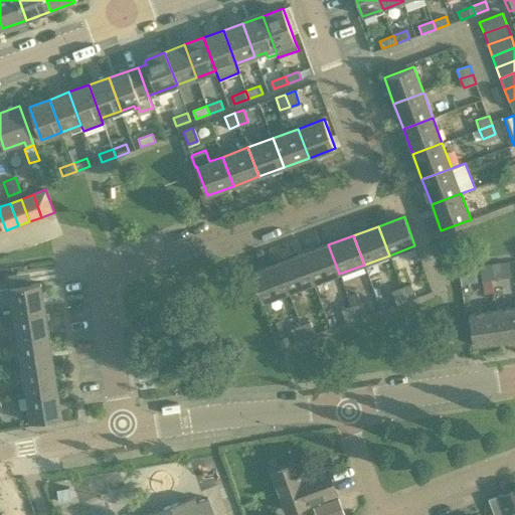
[(314,283),(339,274),(328,244),(303,253),(314,283)]
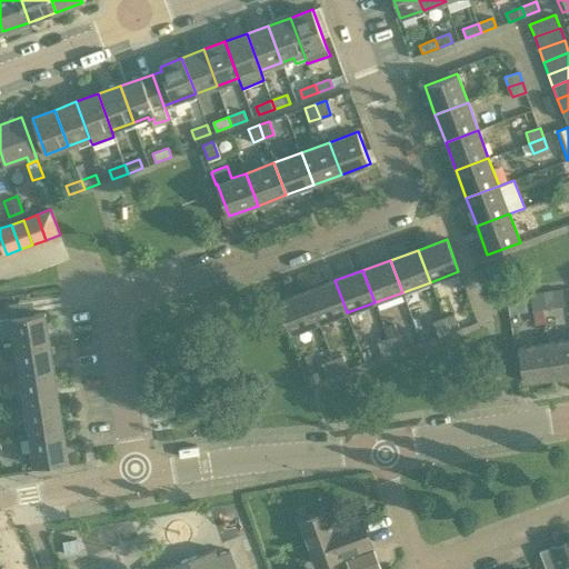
[(319,323),(347,312),(335,280),(307,290),(319,323)]
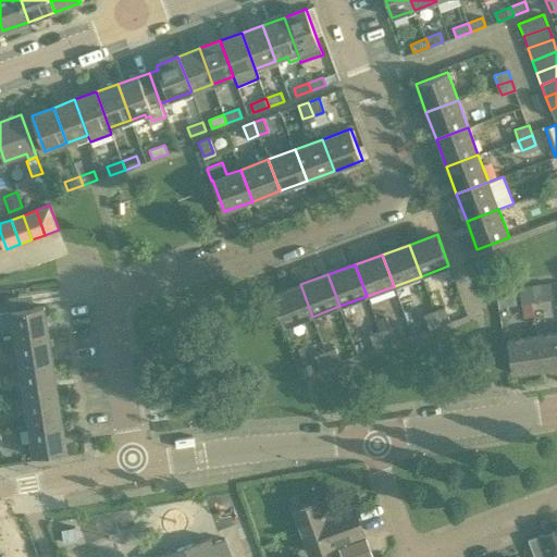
[(312,317),(300,284),(272,295),(284,326),(312,317)]
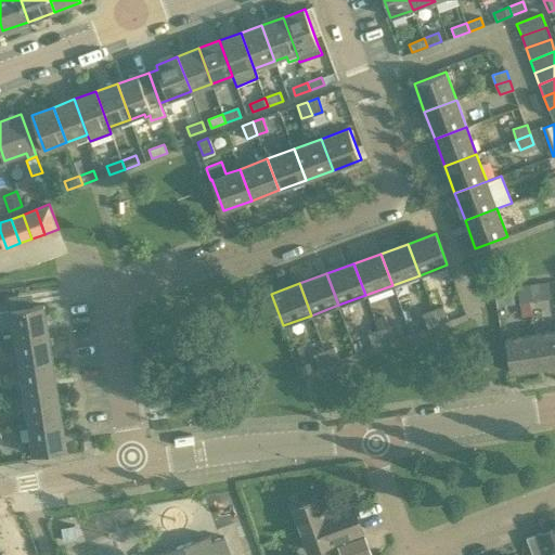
[(547,283),(532,285),(534,300),(550,297),(547,283)]
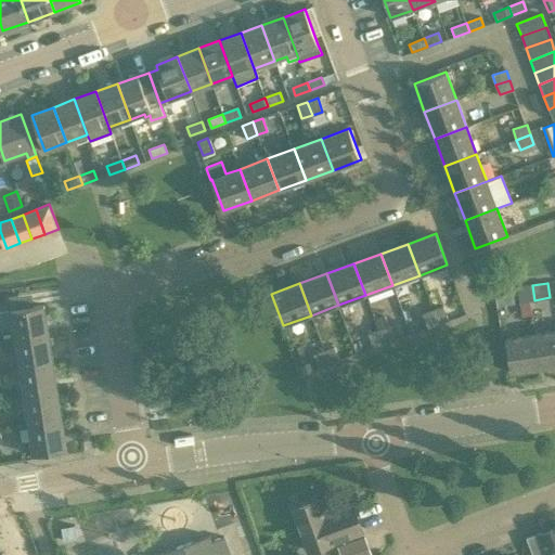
[(534,300),(532,285),(517,287),(520,302),(534,300)]
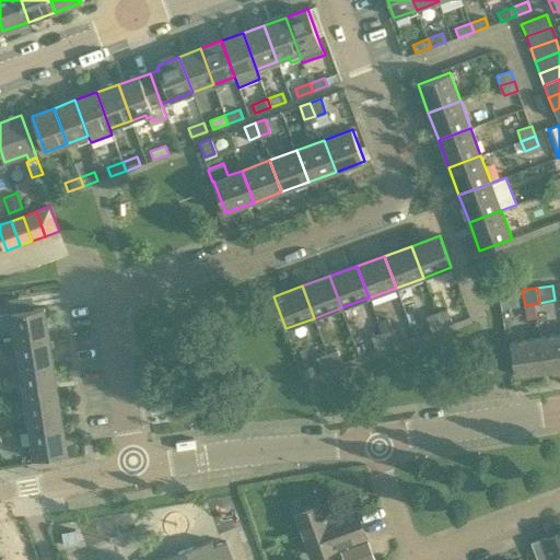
[(11,313),(15,342),(48,338),(44,307),(11,313)]
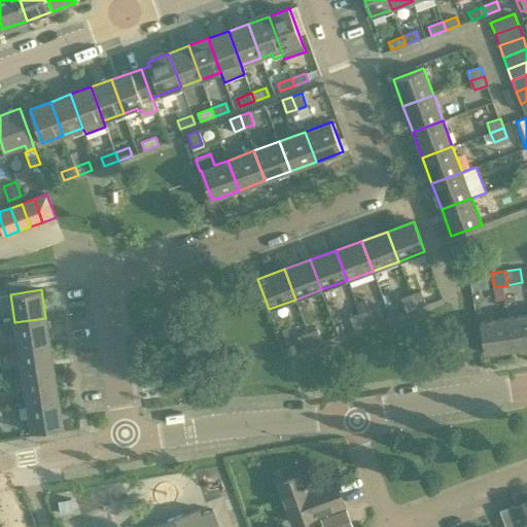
[(421,291),(412,294),(416,308),(426,304),(421,291)]
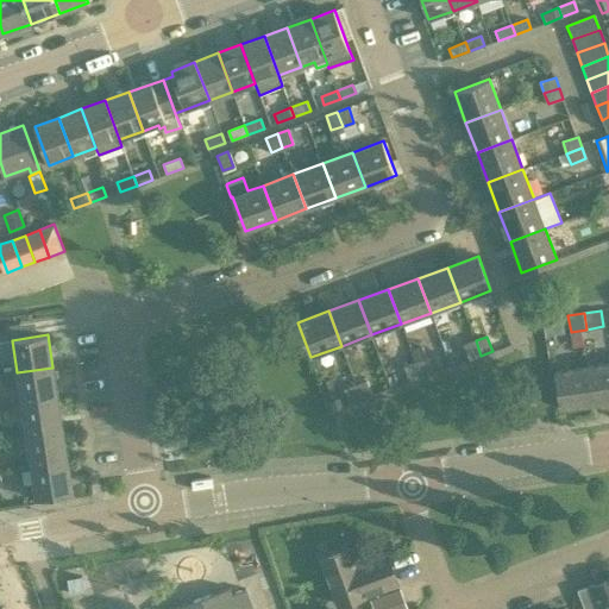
[(481,356),(476,340),(464,345),(470,359),(481,356)]
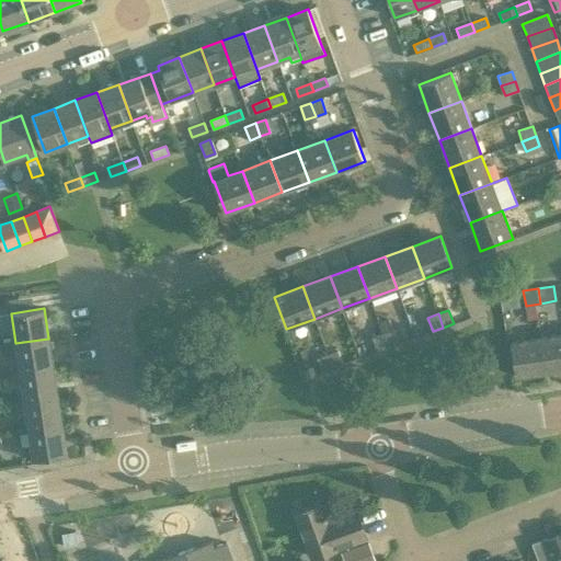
[(392,330),(382,334),(388,348),(399,344),(392,330)]
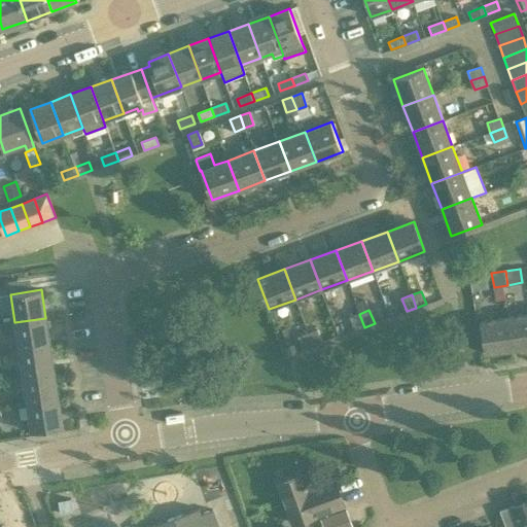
[(364,327),(359,314),(350,318),(355,330),(364,327)]
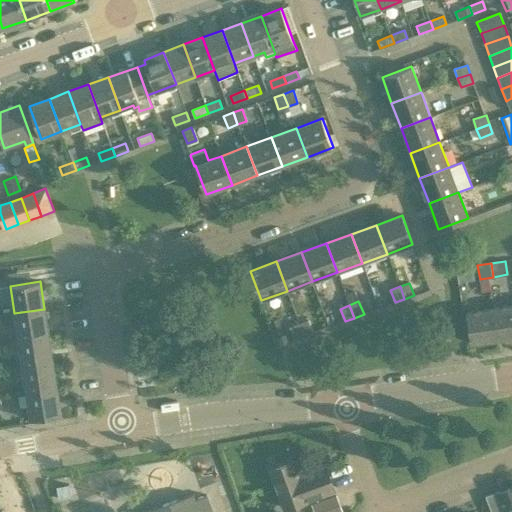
[(498,340),(511,337),(511,305),(493,309),(498,340)]
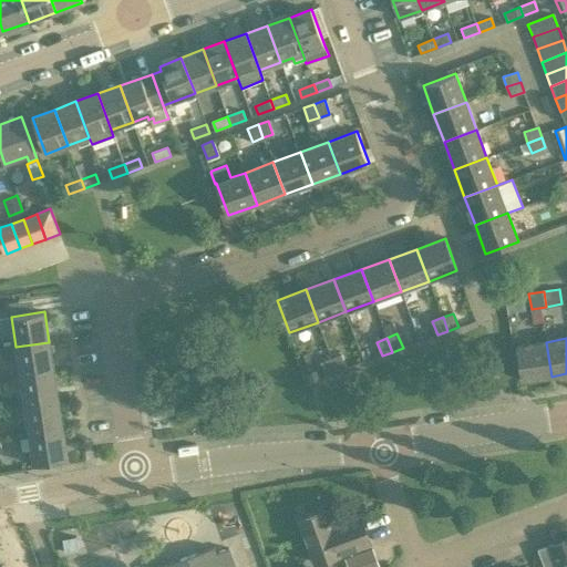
[(49,342),(16,347),(20,377),(53,371),(49,342)]
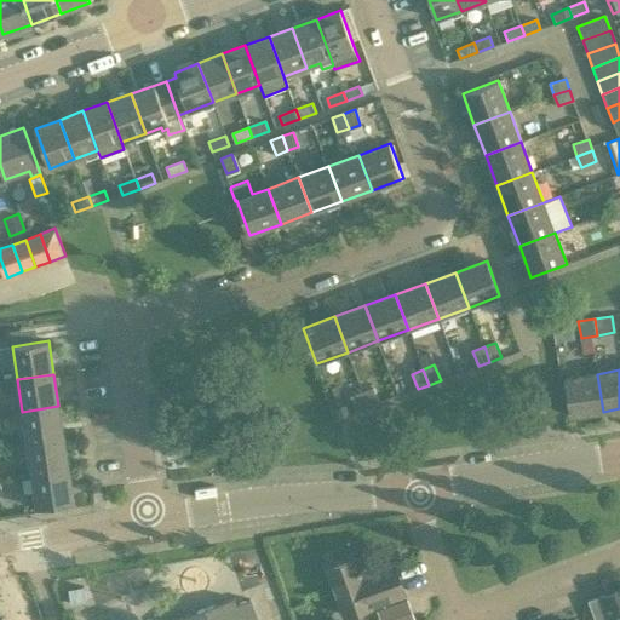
[(603,412),(597,374),(564,379),(569,417),(603,412)]
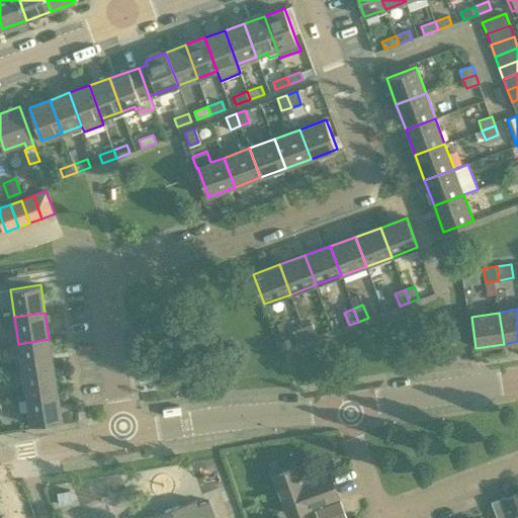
[(282,322),(272,326),(281,350),(291,346),(282,322)]
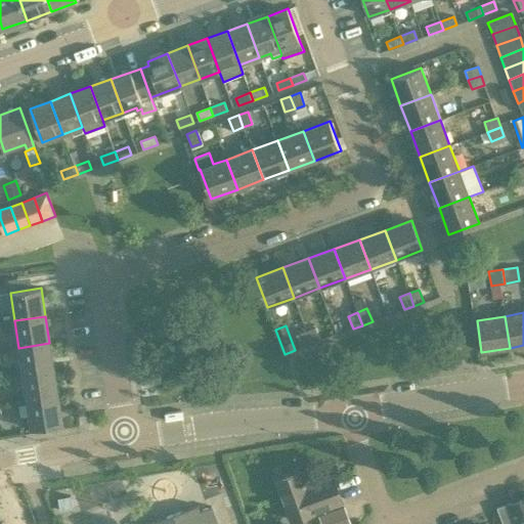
[(315,328),(306,331),(311,344),(320,341),(315,328)]
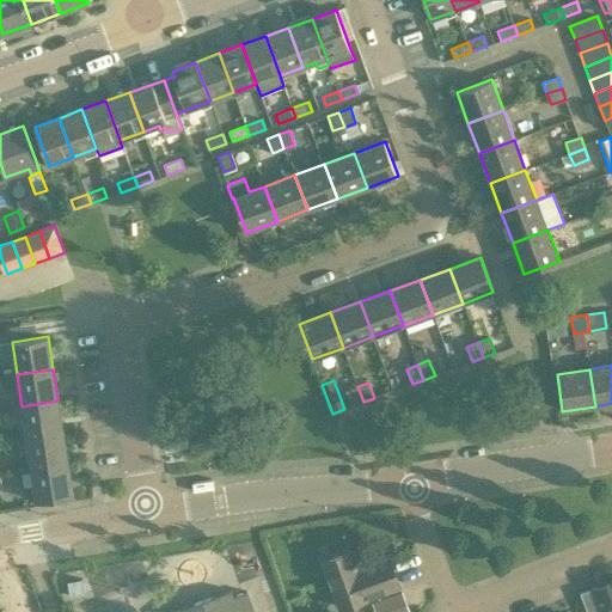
[(363,402),(357,386),(347,391),(353,407),(363,402)]
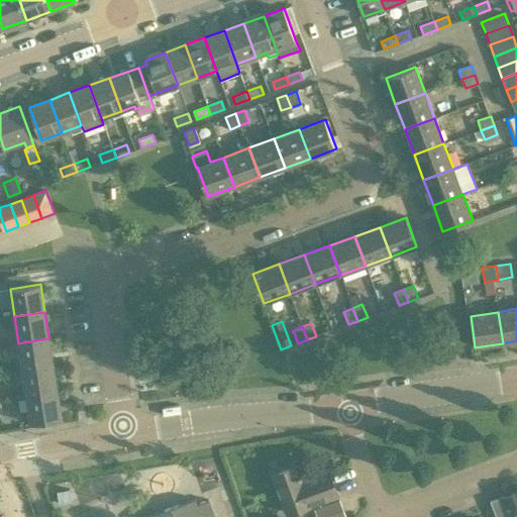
[(48,338),(18,343),(22,370),(53,366),(48,338)]
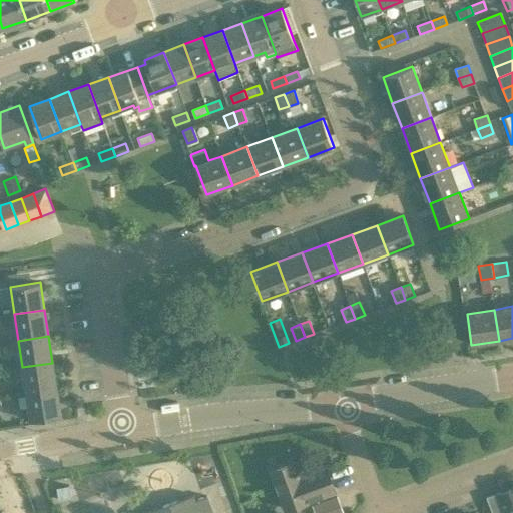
[(52,363),(22,367),(26,394),(56,389),(52,363)]
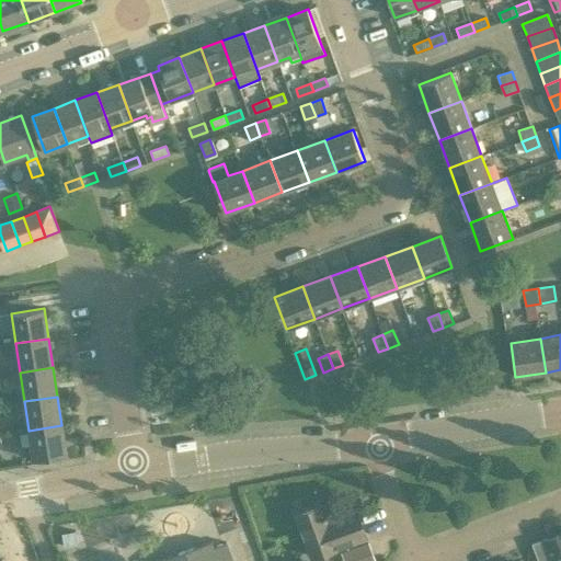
[(61,425),(29,431),(33,460),(66,456),(61,425)]
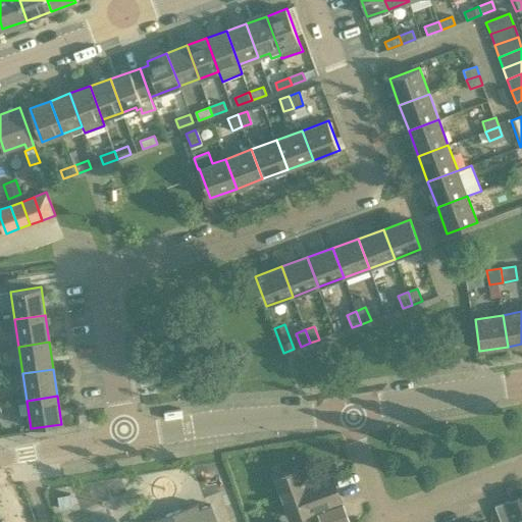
[(290,518),(340,500),(331,477),(305,486),(299,471),(275,479),(290,518)]
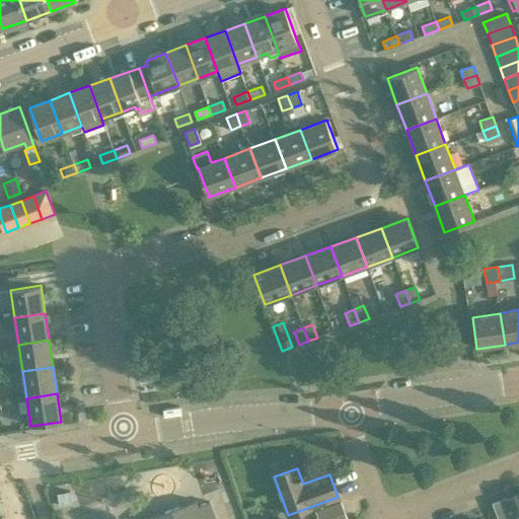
[(57,494),(59,506),(72,504),(70,492),(57,494)]
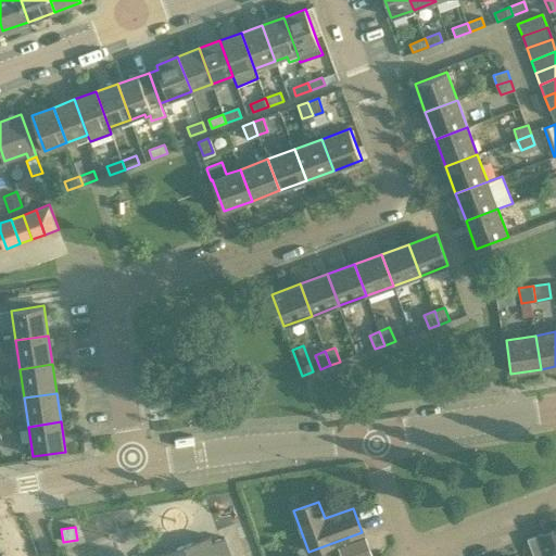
[(555,555),(555,529),(544,533),(544,532),(526,539),(531,555),(555,555)]
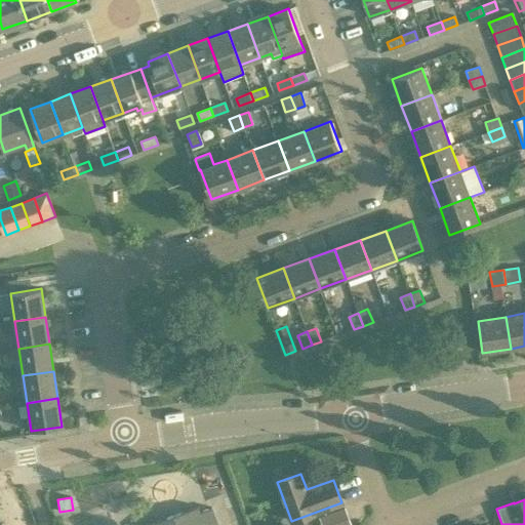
[(216,524),(211,508),(199,513),(197,507),(148,524),(216,524)]
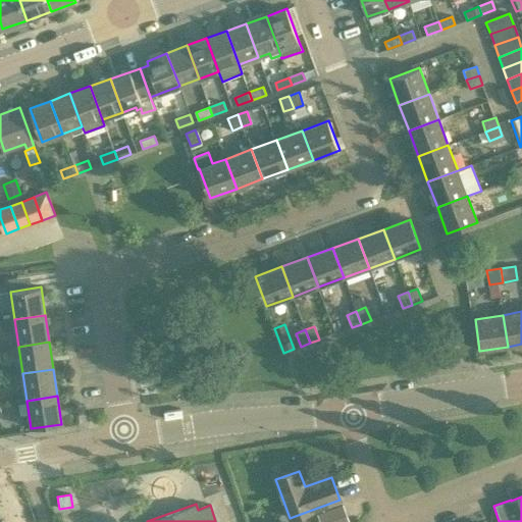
[(349,521),(344,505),(318,514),(321,521),(349,521)]
